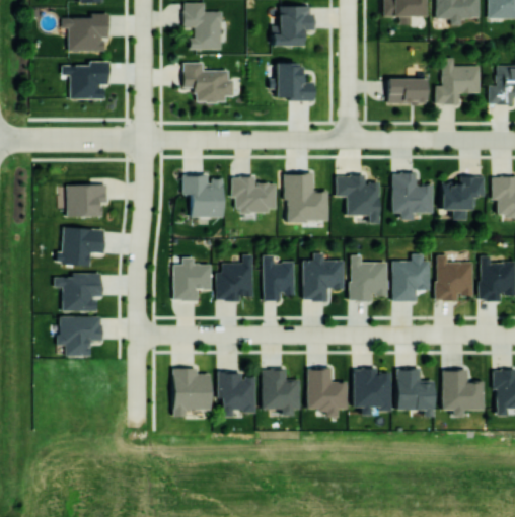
[(427,16),(426,0),(384,0),(384,17),(427,16)]
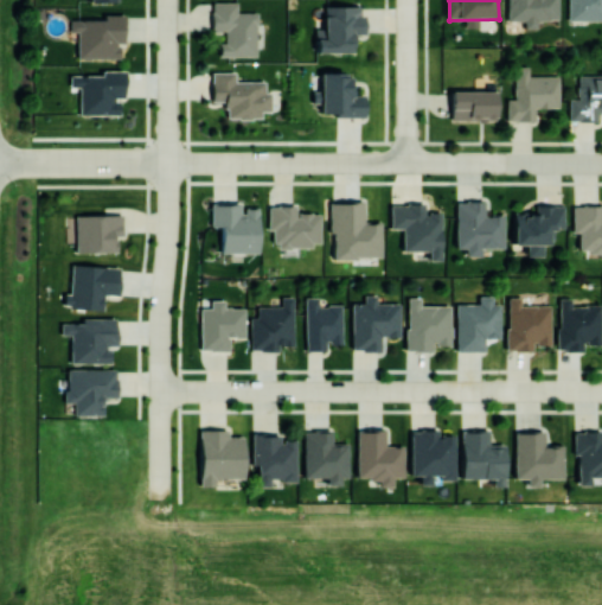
[(510,0),(511,23),(527,23),(527,30),(540,30),(540,21),(562,21),(561,0),(510,0)]
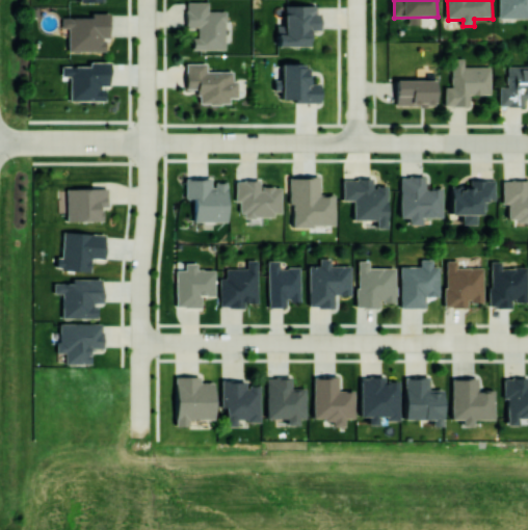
[(527,0),(501,0),(502,20),(527,19),(527,0)]
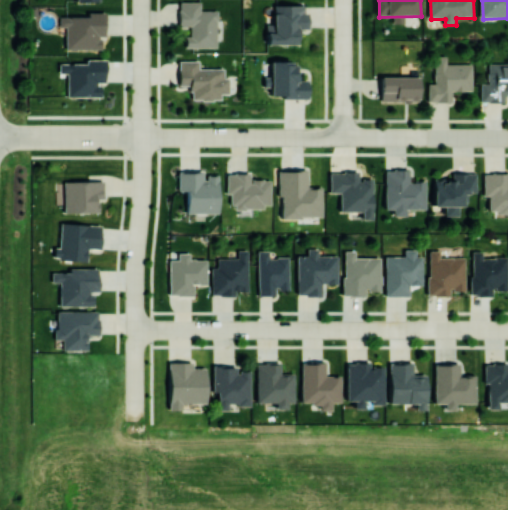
[(219,49),(220,12),(203,11),(203,3),(181,3),(181,27),(193,27),(193,37),(188,37),(188,48),(219,49)]
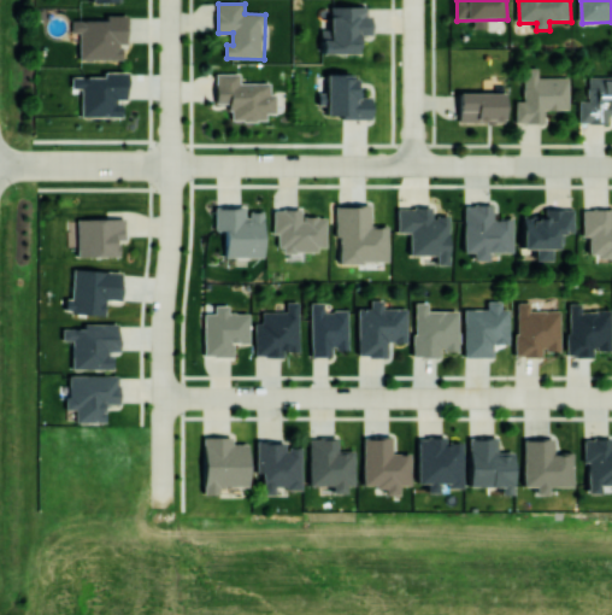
[(324,56),(363,54),(363,35),(372,35),(372,7),(333,7),(333,34),(324,34),(324,56)]
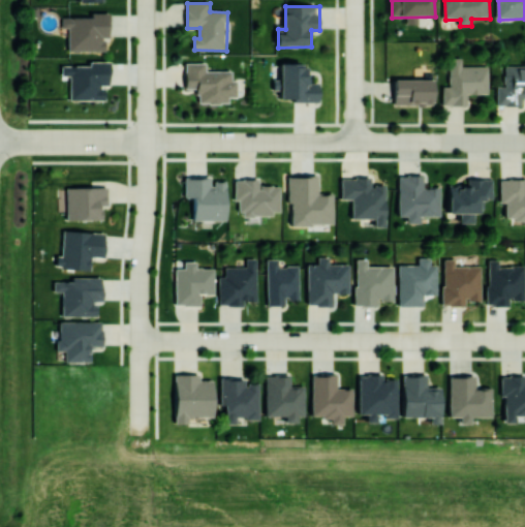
[(70,53),(106,52),(106,38),(112,38),(111,13),(93,13),(93,19),(63,19),(63,29),(70,29),(70,53)]
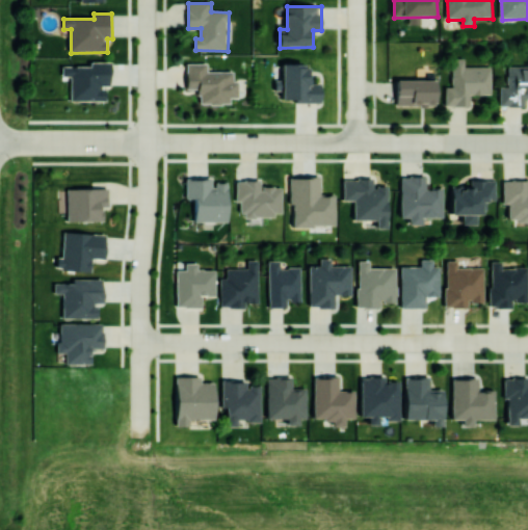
[(493,97),(493,68),(467,68),(467,59),(453,59),(454,87),(447,88),(447,107),(472,107),(472,97),(493,97)]
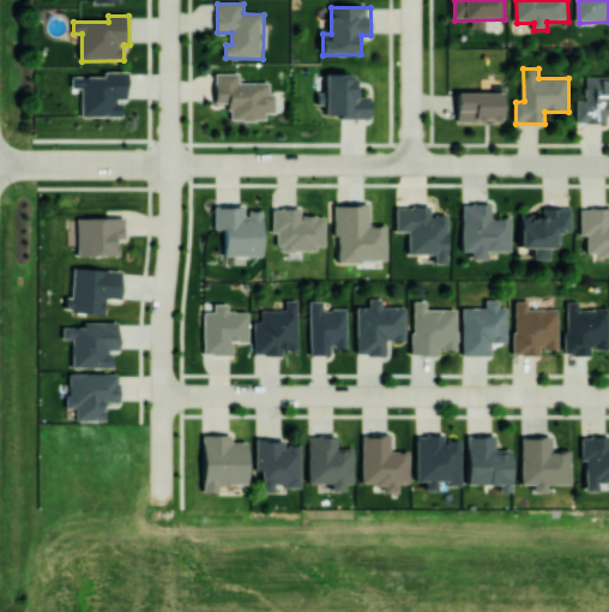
[(83,118),(124,118),(124,100),(130,100),(130,72),(106,72),(106,77),(74,77),(73,89),(83,89),(83,118)]
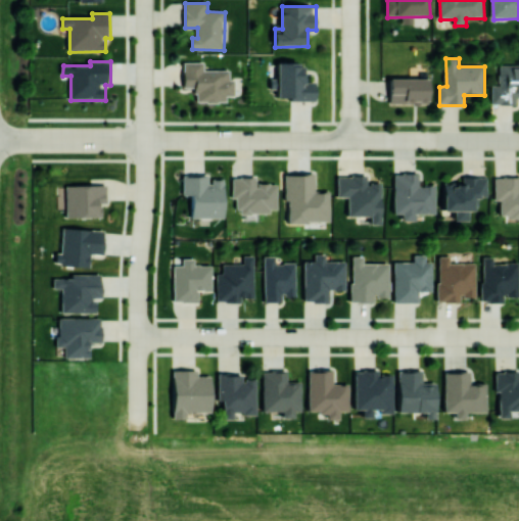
[(231,72),(205,72),(205,63),(184,63),(184,88),(197,88),(196,103),(229,103),(229,97),(236,97),(236,80),(231,80),(231,72)]
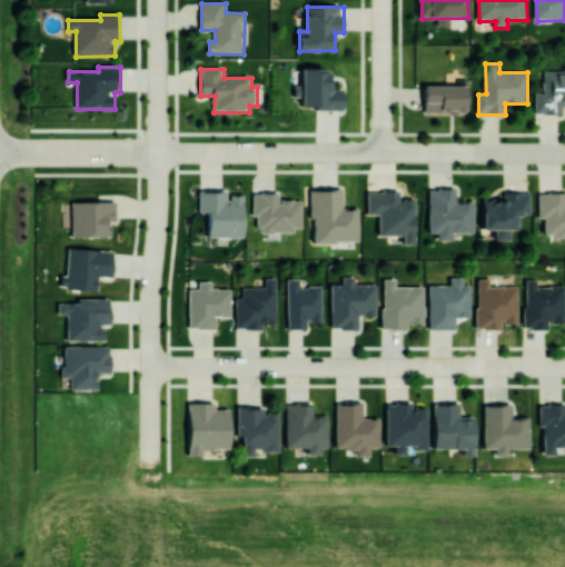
[(304,110),(344,110),(345,90),(335,90),(335,70),(304,69),(304,110)]
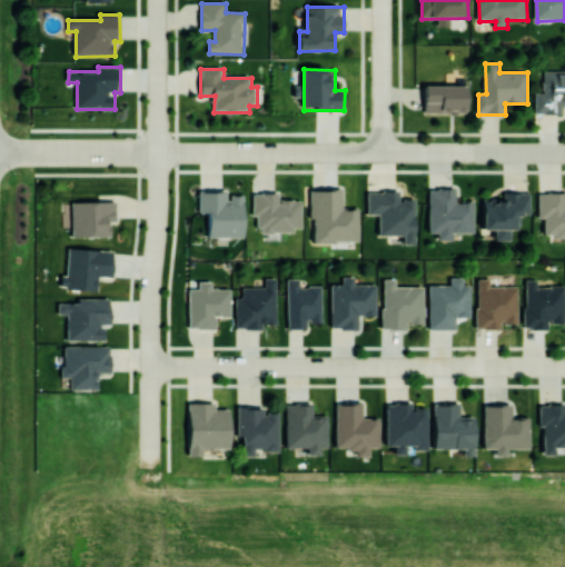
[(564,71),(545,71),(545,93),(537,93),(537,115),(564,115),(564,106),(564,71)]
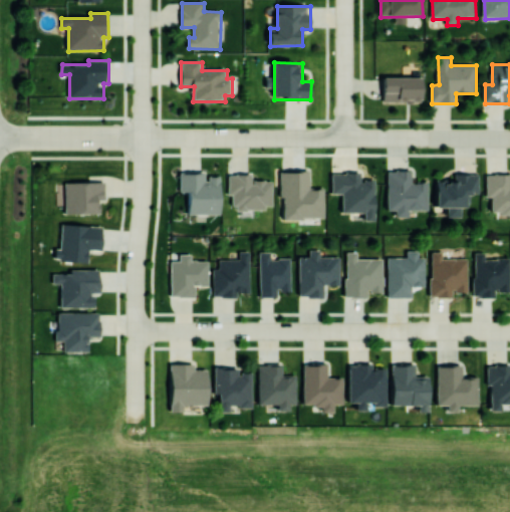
[(385,103),(424,102),(423,77),(385,78),(385,103)]
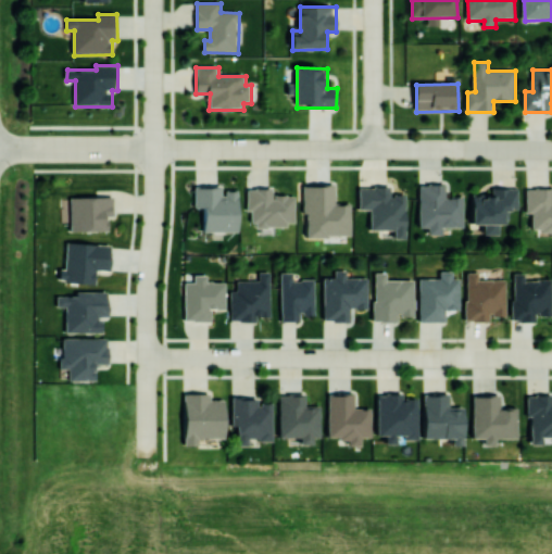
[(421,187),(422,229),(429,228),(429,236),(443,236),(443,228),(464,228),(464,198),(447,198),(447,186),(421,187)]
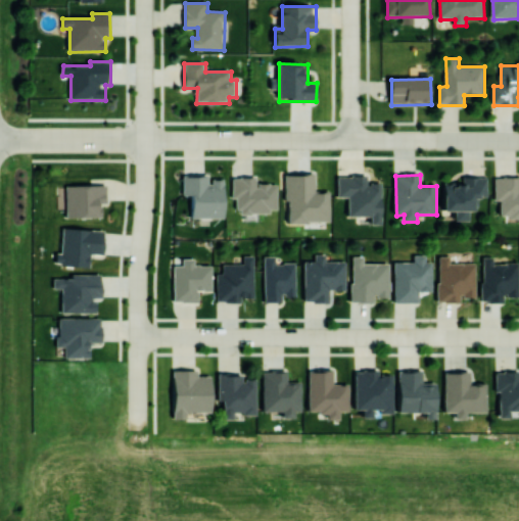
[(287,176),(288,224),(331,224),(331,192),(317,192),(316,176),(287,176)]
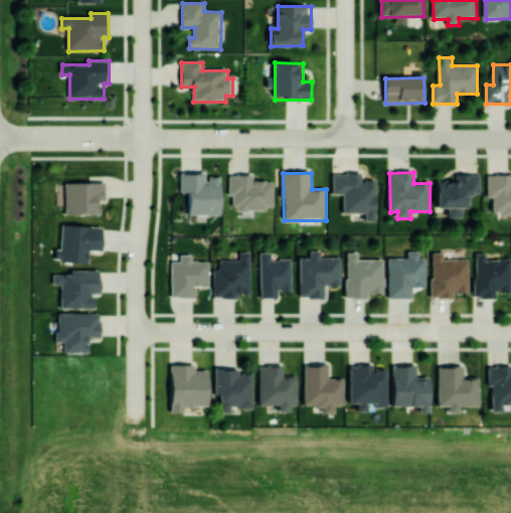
[(189,216),(222,215),(221,177),(207,177),(207,174),(181,175),(181,194),(189,193),(189,216)]
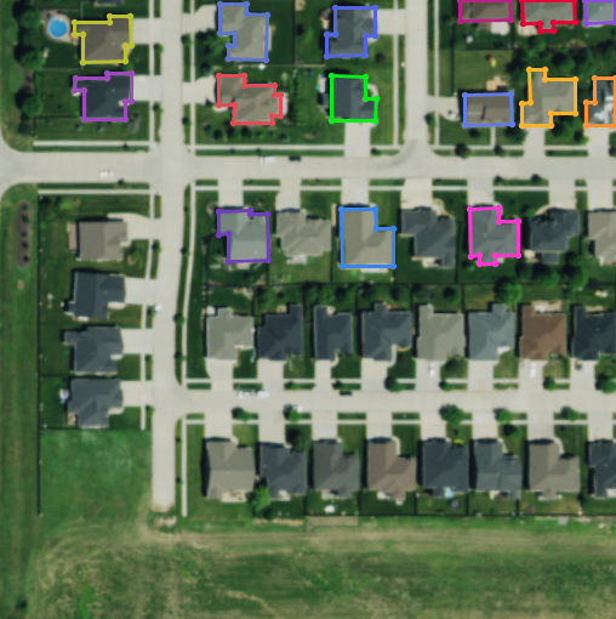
[(455,219),(438,219),(437,210),(401,211),(401,234),(415,234),(415,259),(441,259),(441,268),(455,268),(455,219)]
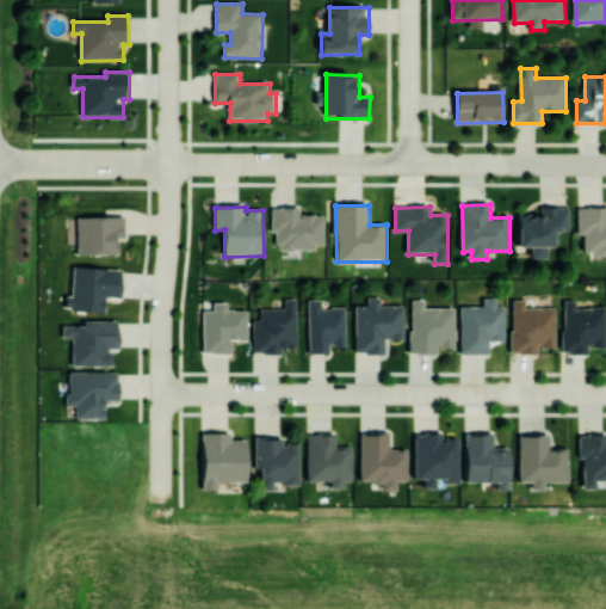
[(301,216),(301,208),(272,209),(273,233),(279,233),(279,251),(326,248),(326,215),(301,216)]
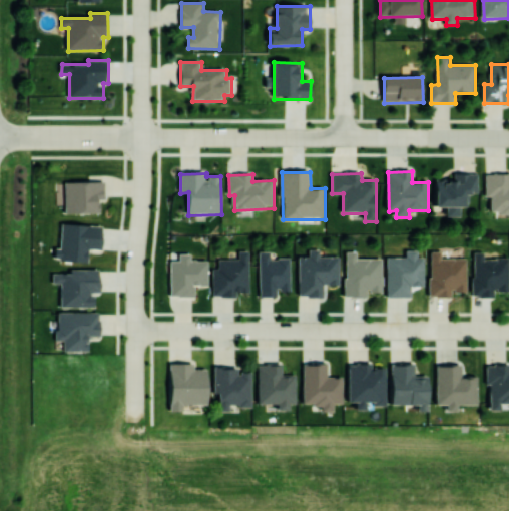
[(508,174),(486,175),(487,198),(492,197),(492,214),(508,213),(508,174)]
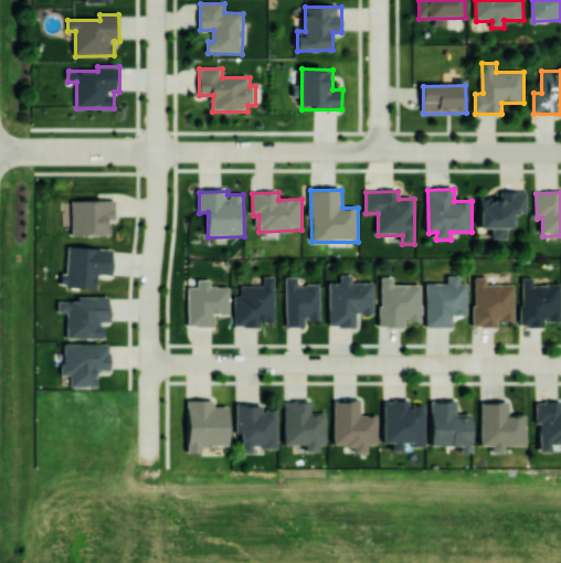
[(480,229),(493,229),(493,240),(508,240),(508,226),(520,226),(520,214),(528,214),(528,193),(501,193),(501,199),(480,199),(480,229)]
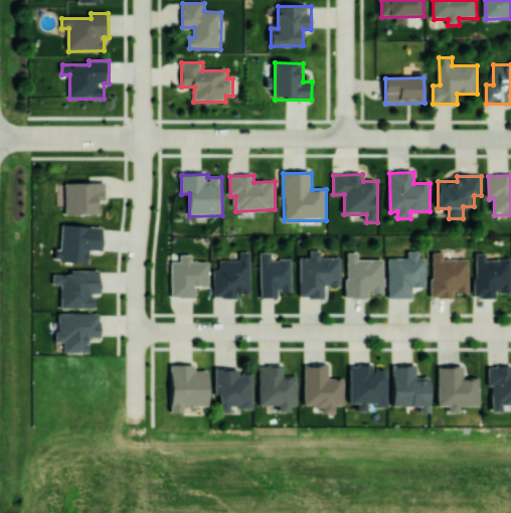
[(66,183),(66,215),(102,215),(102,200),(107,200),(107,183),(66,183)]
